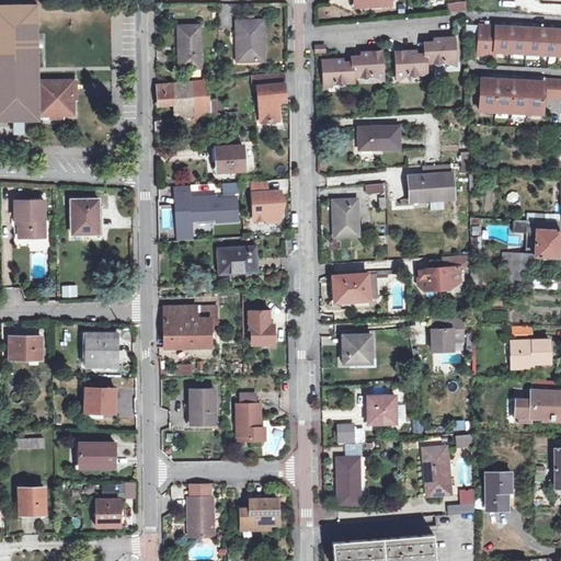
[(467,3),(450,6),(450,13),(467,11),(467,3)]
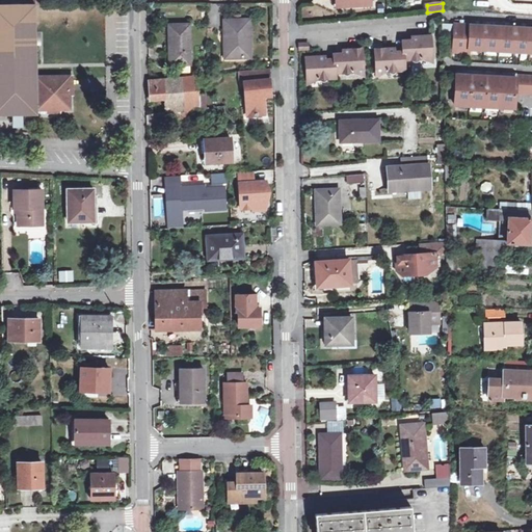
[(36,4),(0,4),(0,114),(38,113),(38,109),(48,109),(48,106),(60,107),(60,109),(70,108),(70,77),(37,77),(36,4)]
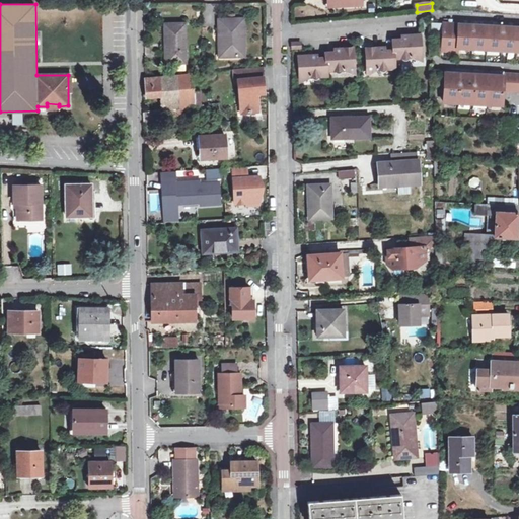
[(220,56),(245,56),(244,18),(220,19),(220,56)]
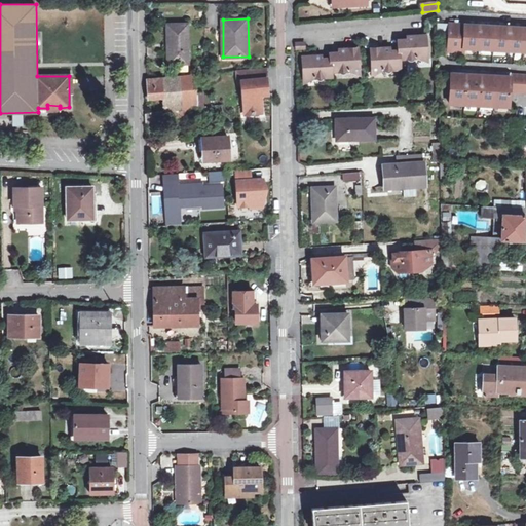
[(450,24),(438,23),(439,33),(449,34),(450,24)]
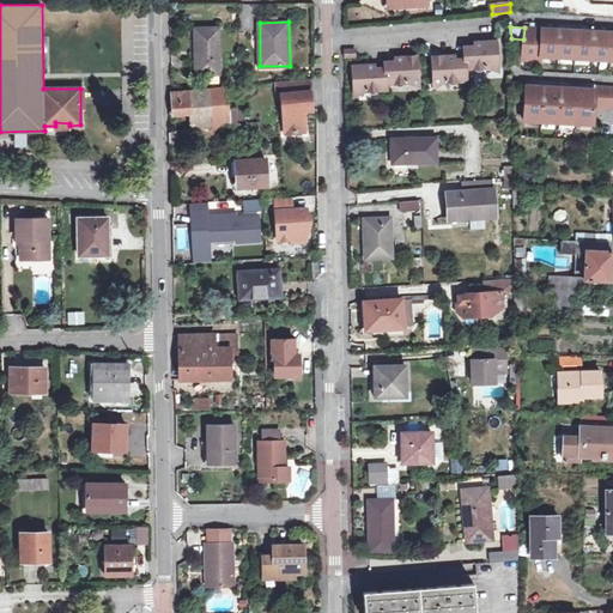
[(196,74),(220,74),(219,28),(198,29),(196,74)]
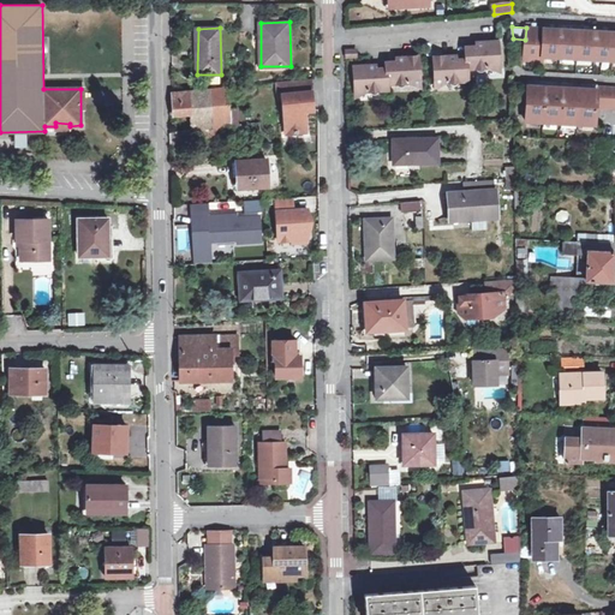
[(614,31),(526,28),(525,40),(525,54),(533,55),(533,60),(543,60),(543,54),(614,58),(614,31)]
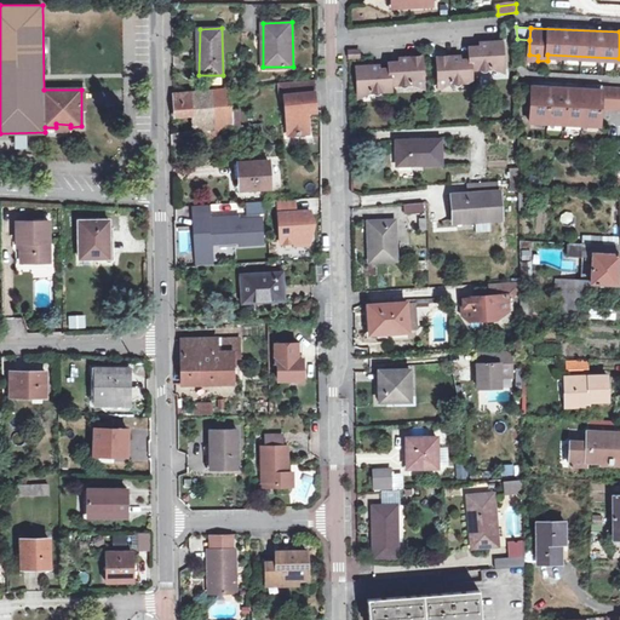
[(470,47),(470,59),(460,61),(455,61),(455,57),(438,57),(440,87),(453,81),(472,80),(471,69),(492,68),(505,73),(503,41),(486,42),(486,46),(470,47)]
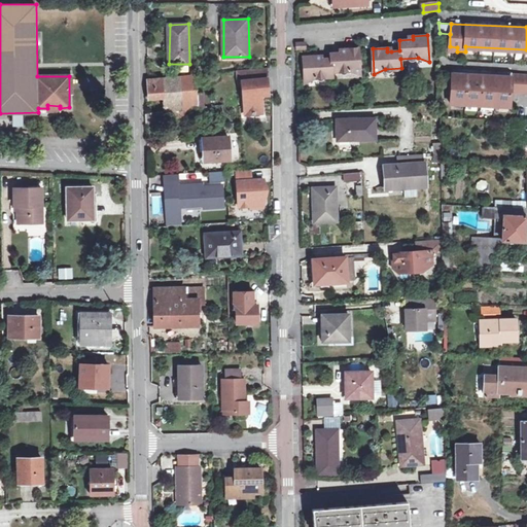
[(305,40),(294,41),(295,49),(306,49),(305,40)]
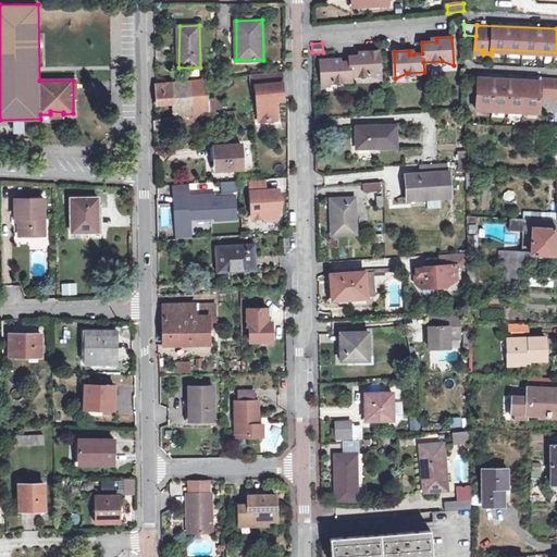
[(350,57),(350,62),(341,62),(336,63),(336,59),(321,60),(322,87),(335,82),(351,81),(351,75),(369,74),(381,81),(380,51),(366,52),(366,56),(350,57)]
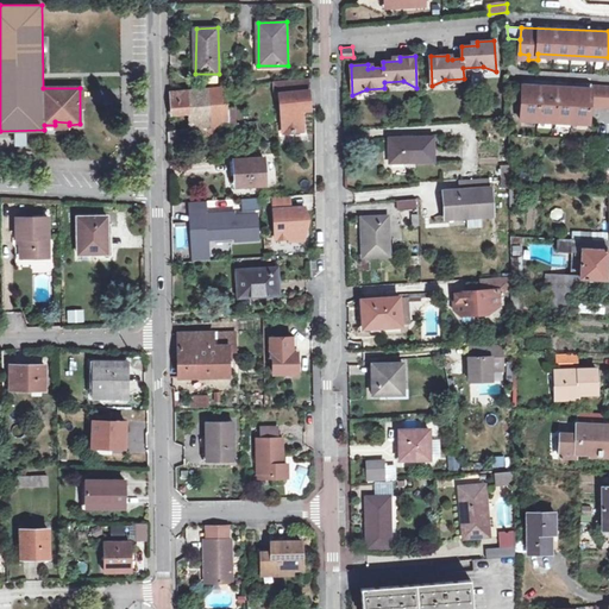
[(308,77),(274,81),(275,94),(281,93),(284,132),(305,131),(303,110),(312,108),(308,77)]
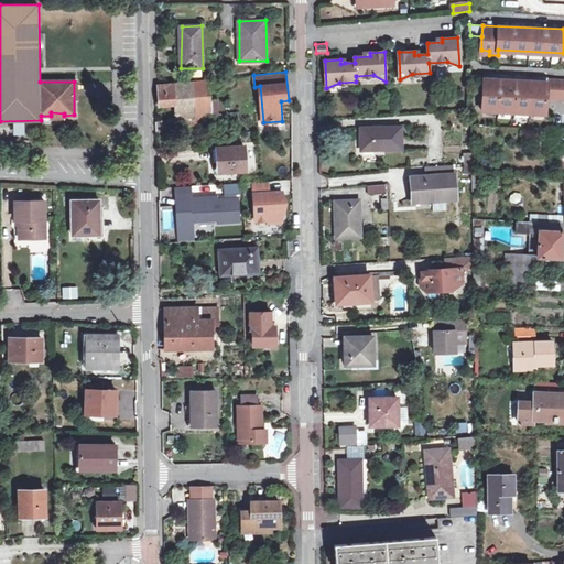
[(549,82),(485,78),(483,109),(546,112),(548,97),(549,82)]
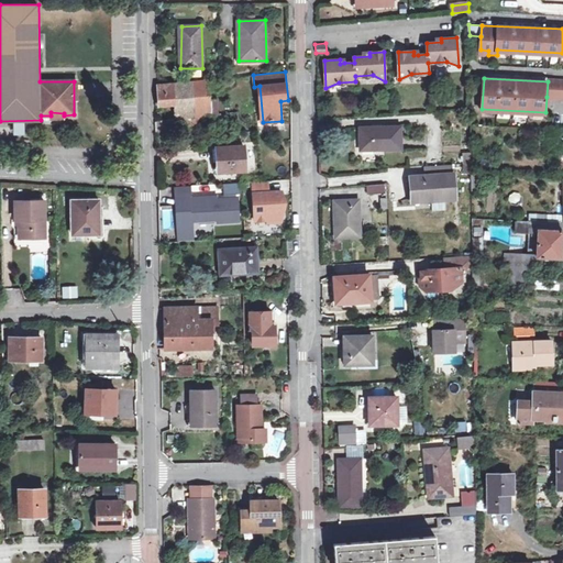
[(161,105),(177,105),(187,103),(211,101),(211,99),(212,99),(216,99),(216,91),(210,91),(210,80),(159,86),(161,105)]
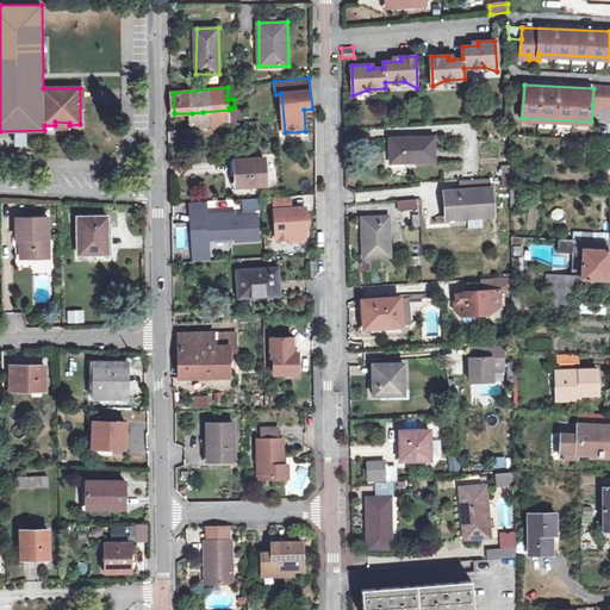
[(609,87),(599,87),(598,106),(609,106),(609,87)]
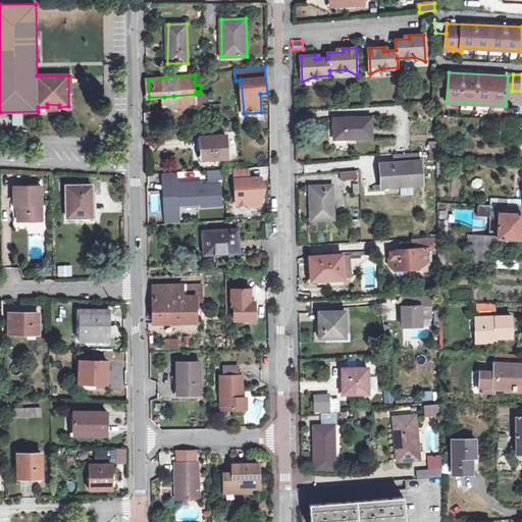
[(198,106),(197,92),(196,92),(196,94),(173,96),(174,107),(192,106),(198,106)]
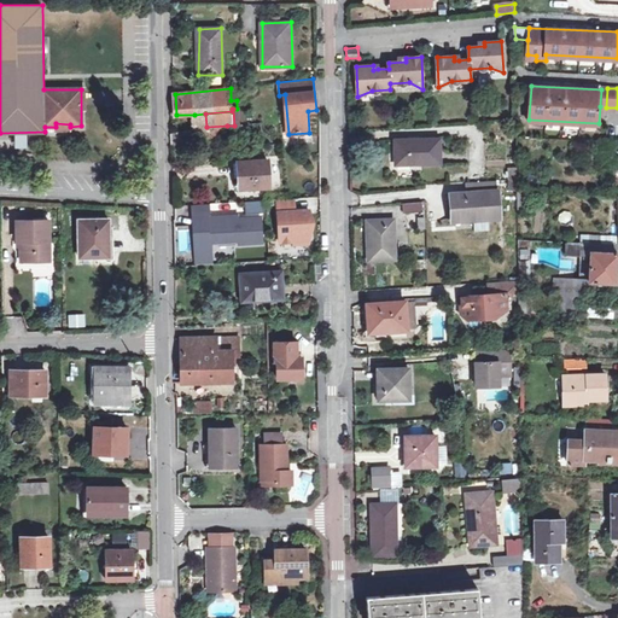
[(205,114),(194,115),(194,130),(207,129),(207,127),(205,114)]
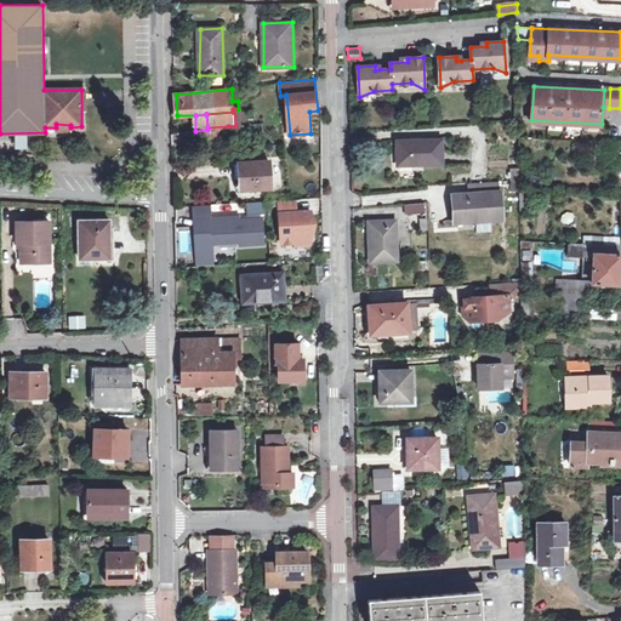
[(228,126),(208,127),(208,130),(195,131),(186,132),(186,138),(229,136),(228,126)]
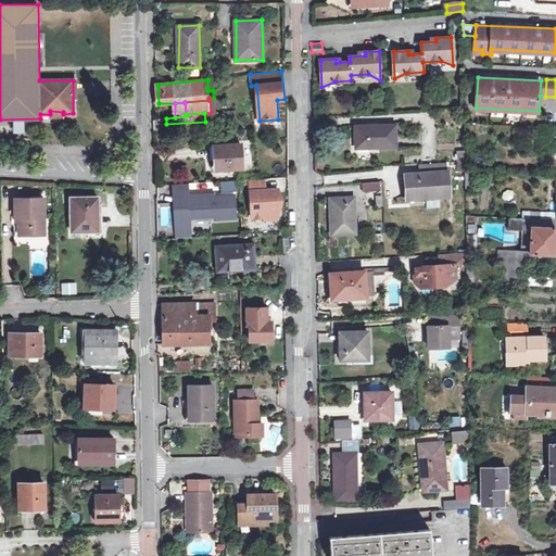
[(356,149),(396,148),(396,125),(355,126),(356,149)]
